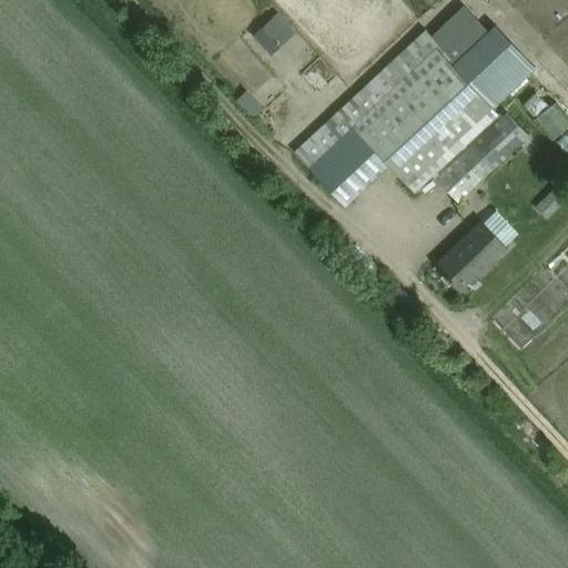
[(464,7),(432,37),(425,30),(293,153),(330,192),(373,152),(407,188),(495,105),(489,99),(458,67),(454,62),(487,32),(464,7)]
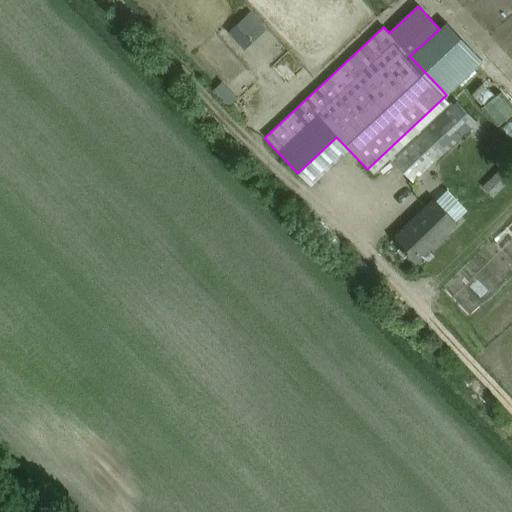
[(250,11),(227,32),(243,50),(266,29),(250,11)]
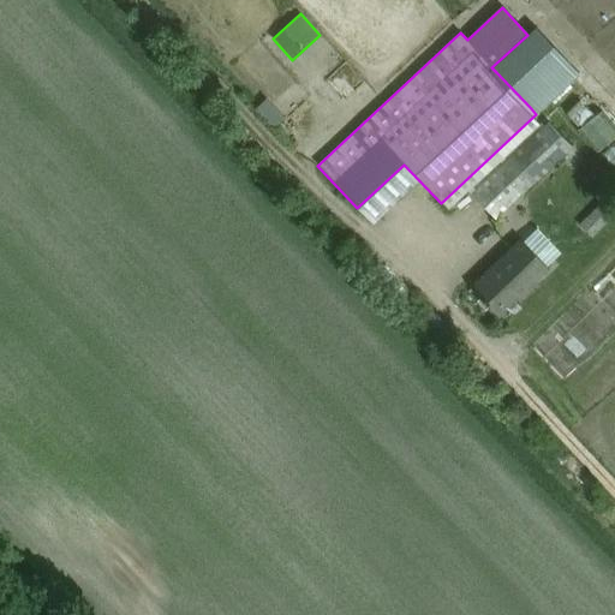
[(580,121),(601,113),(591,87),(569,95),(580,121)]
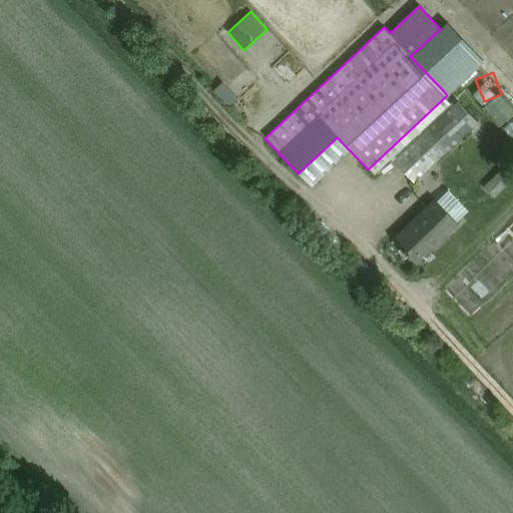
[(237,99),(221,82),(212,90),(229,107),(237,99)]
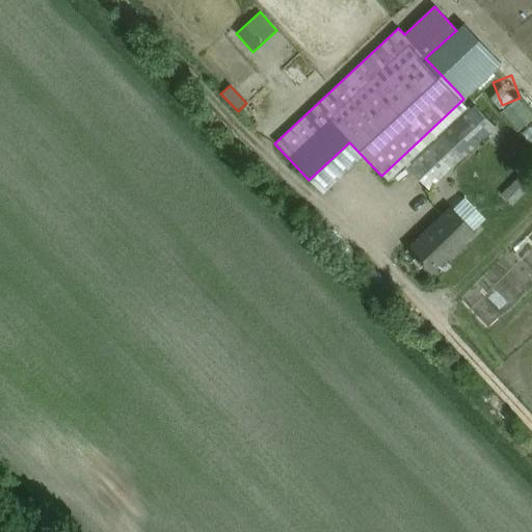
[(496,128),(473,104),(406,166),(428,190),(448,171),(496,128)]
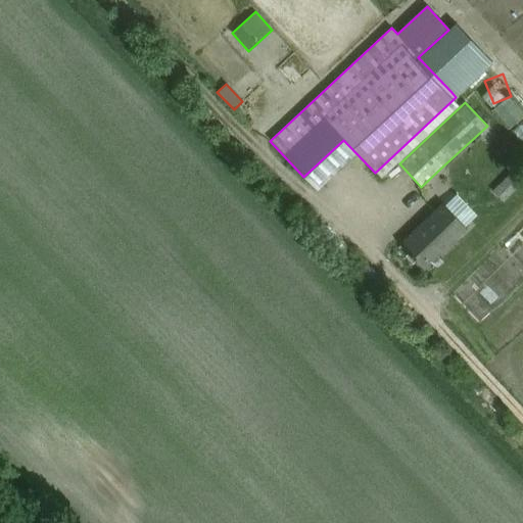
[(503,202),(520,184),(509,174),(492,192),(503,202)]
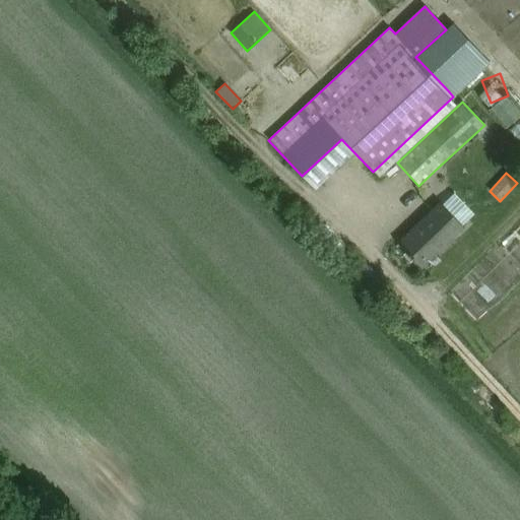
[(398,243),(421,267),(463,228),(440,202),(398,243)]
